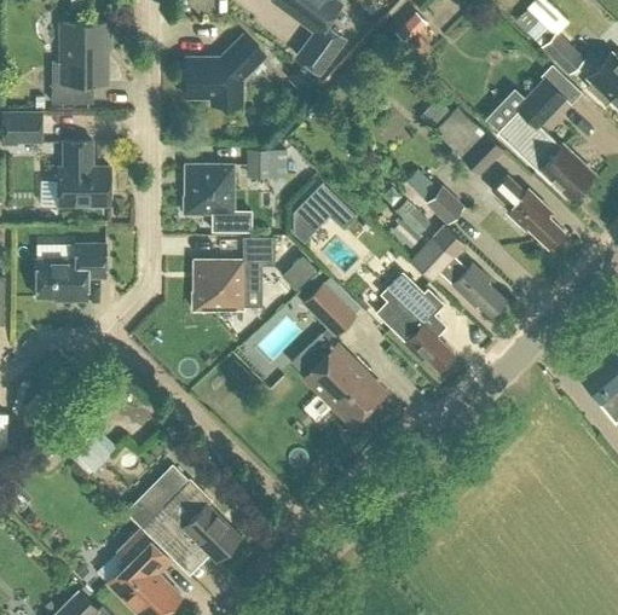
[(271,0),(271,1),(315,33),(296,57),(319,74),(345,40),(325,27),(341,5),(335,0),(271,0)]
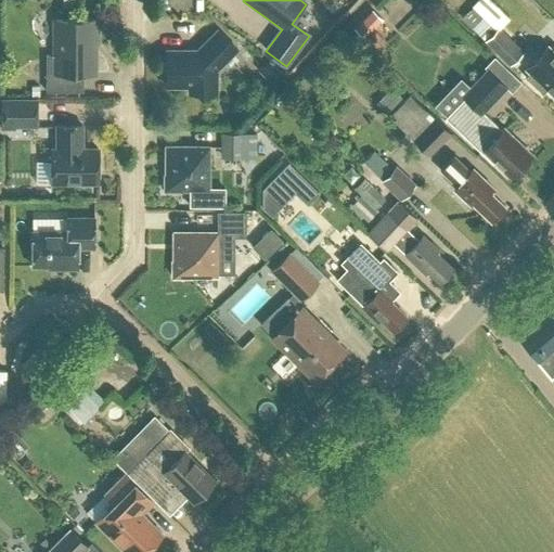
[(47,58),(47,93),(79,93),(79,76),(94,76),(94,46),(99,46),(99,23),(56,23),(56,58),(47,58)]
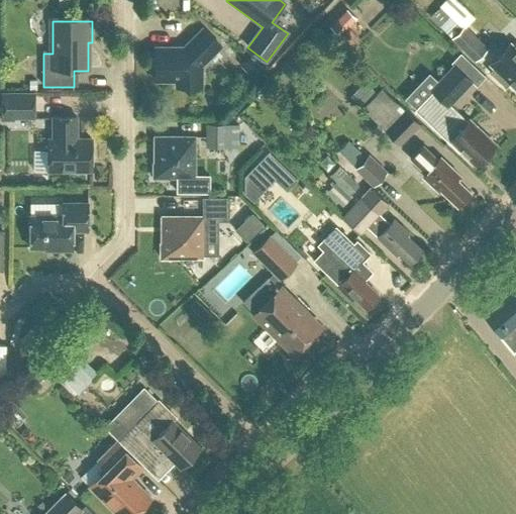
[(452,40),(476,64),(488,52),(465,27),(452,40)]
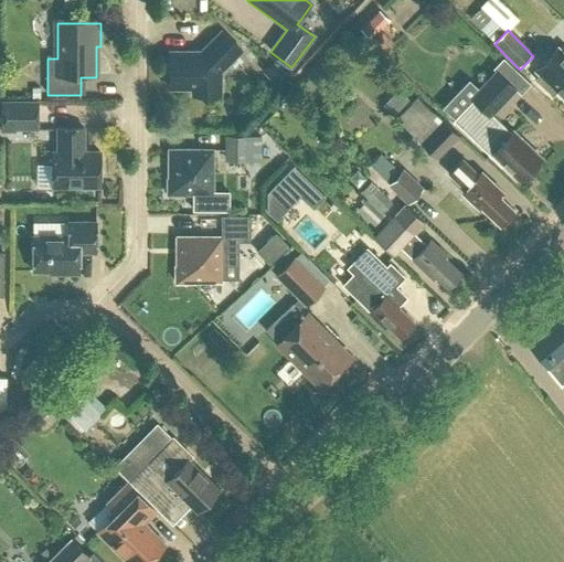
[(221,73),(242,53),(222,32),(201,53),(170,53),(170,91),(192,91),(192,96),(221,96),(221,73)]
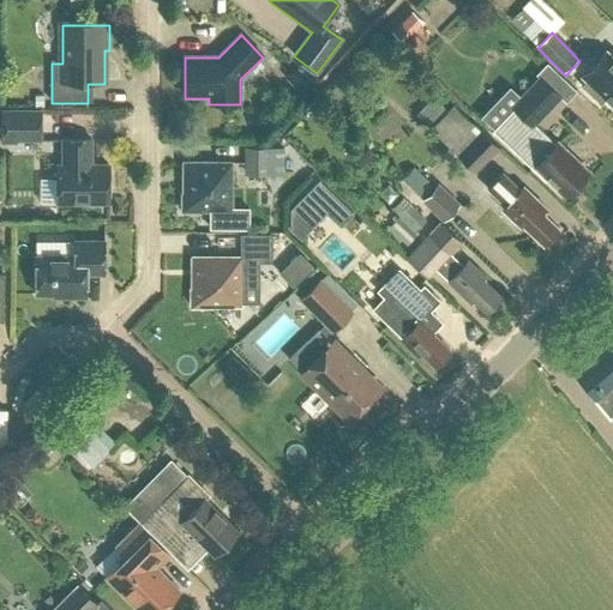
[(589,80),(582,88),(601,107),(607,101),(612,106),(612,56),(611,59),(606,55),(584,77),(589,80)]
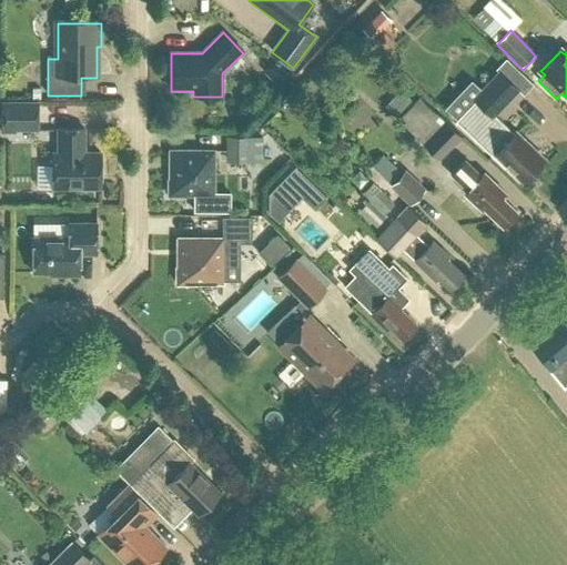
[(265,76),(279,88),(289,78),(275,64),(265,76)]
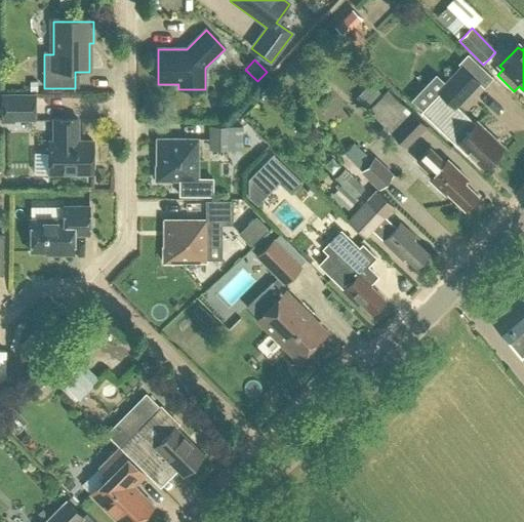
[(460,66),(437,90),(457,109),(481,84),(460,66)]
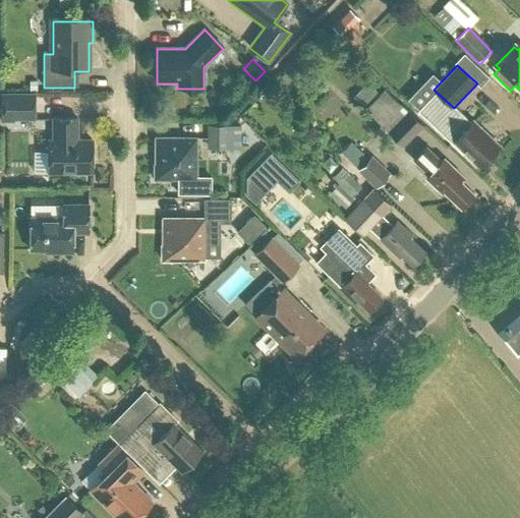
[(365,111),(388,133),(404,149),(424,127),(408,112),(386,90),(365,111)]
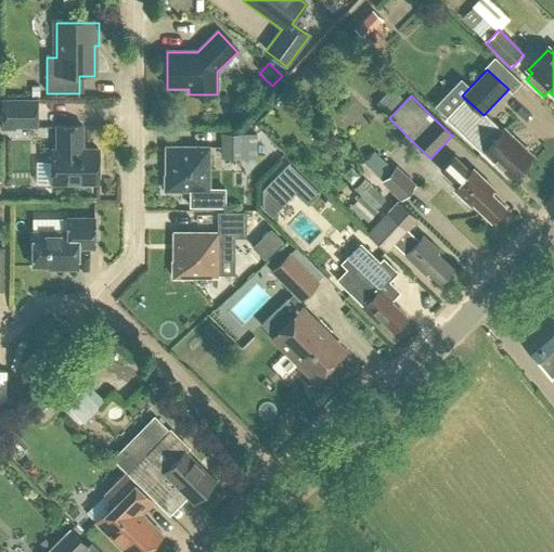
[(464,101),(446,120),(481,155),(492,165),(495,163),(512,178),(531,157),(504,131),(502,132),(484,115),(462,95),(461,98),(464,101)]
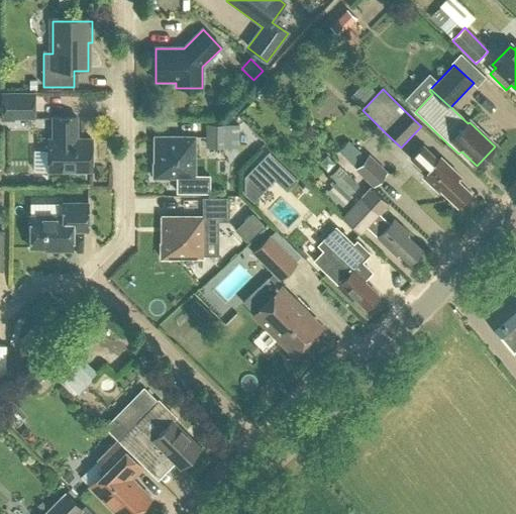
[(2,95),(2,119),(34,119),(34,95),(2,95)]
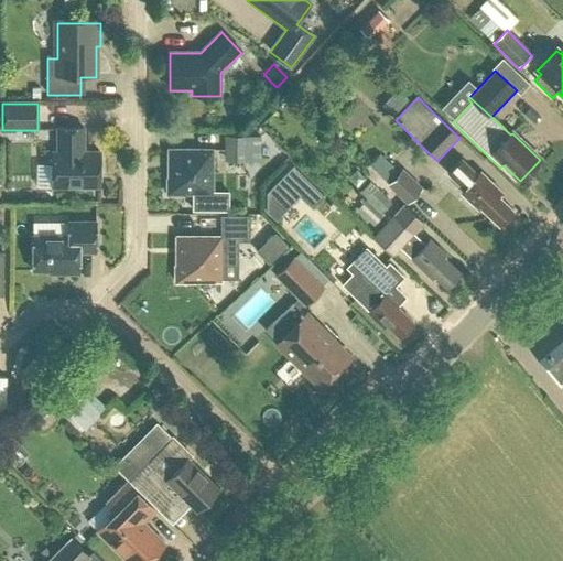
[(57,153),(53,153),(53,189),(100,189),(100,153),(84,153),(84,130),(57,130),(57,153)]
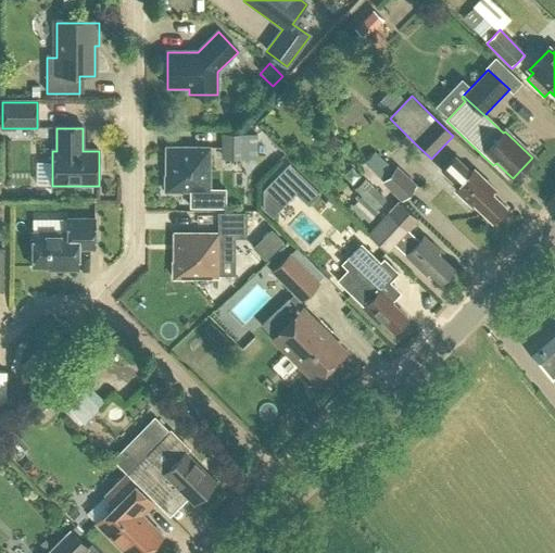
[(222,136),(222,160),(246,161),(246,136),(222,136)]
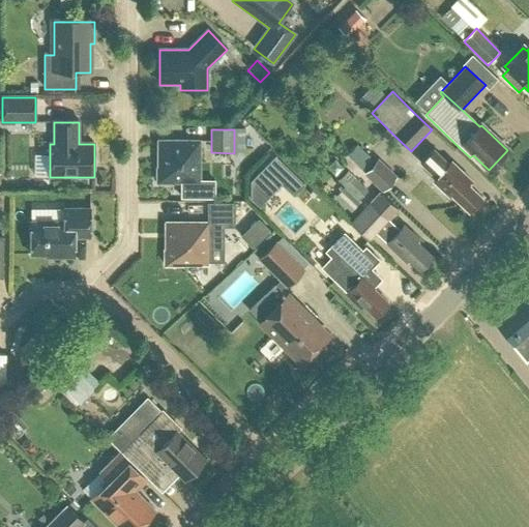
[(158,169),(158,183),(172,184),(172,183),(200,183),(200,142),(159,142),(159,169),(158,169)]
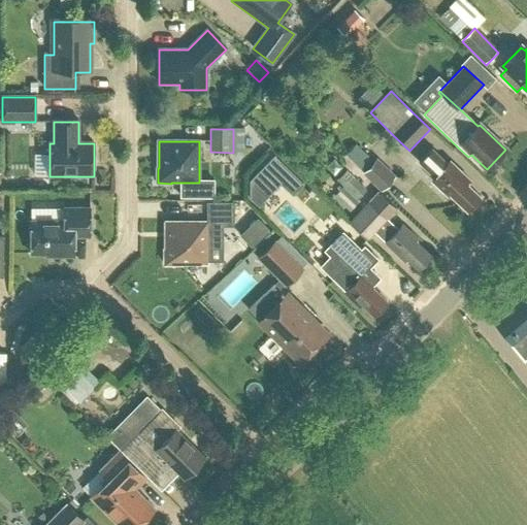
[(420,163),(435,177),(432,182),(448,196),(450,194),(467,210),(480,197),(463,181),(466,177),(450,162),(447,165),(432,151),(420,163)]
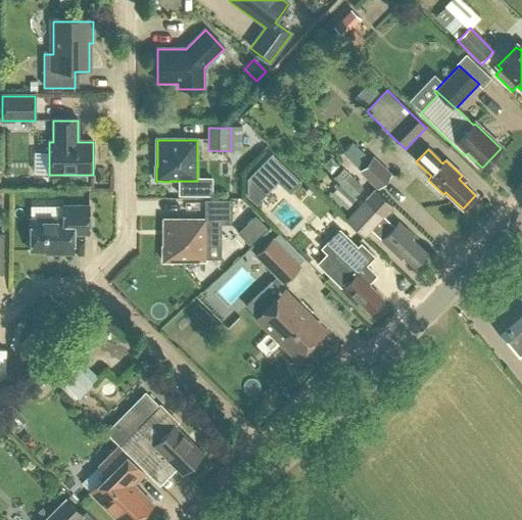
[(360,173),(378,191),(392,176),(374,157),(360,173)]
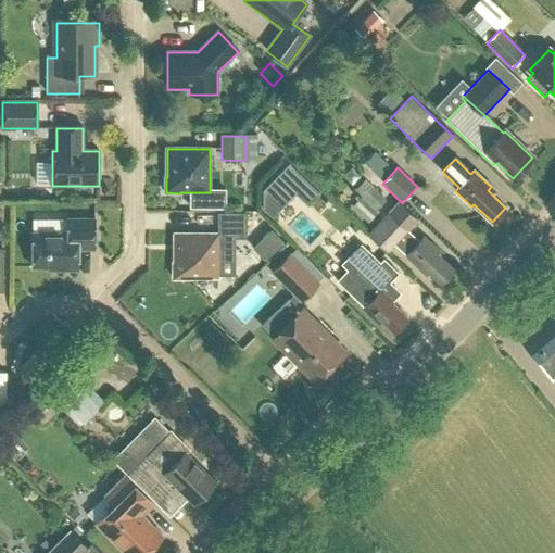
[(440,284),(453,271),(437,255),(439,253),(425,239),(420,242),(408,230),(418,221),(400,202),(368,234),(389,253),(396,246),(427,276),(429,274),(440,284)]
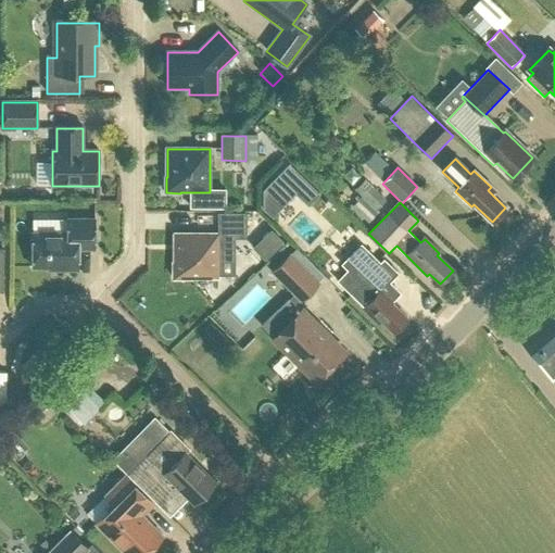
[(68,221),(68,234),(33,234),(33,268),(59,268),(59,272),(78,272),(78,251),(96,251),(95,221),(68,221)]
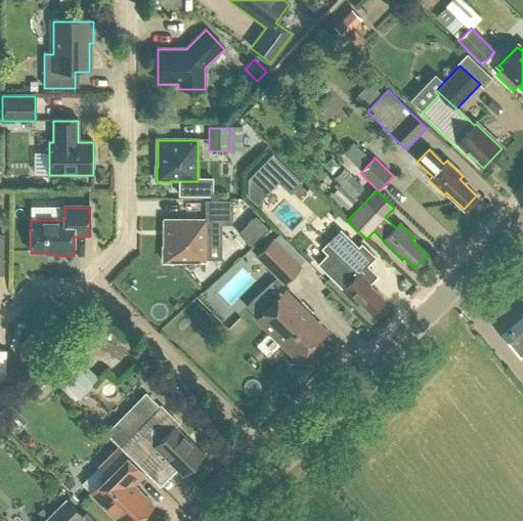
[(163,248),(163,262),(179,263),(179,261),(205,262),(206,221),(165,220),(165,248),(163,248)]
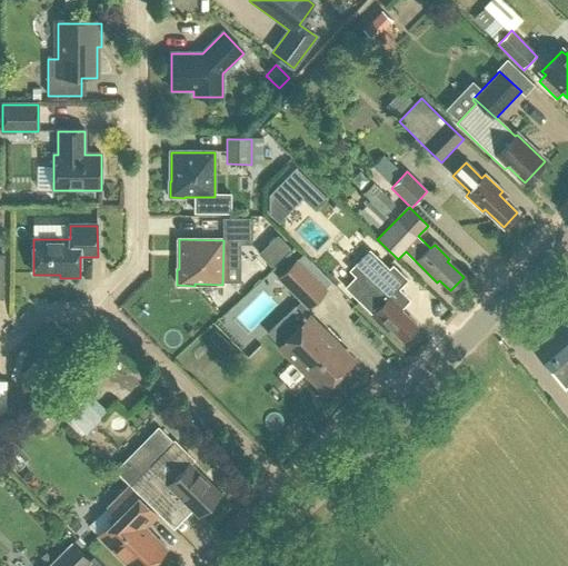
[(267,261),(284,249),(277,239),(260,250),(267,261)]
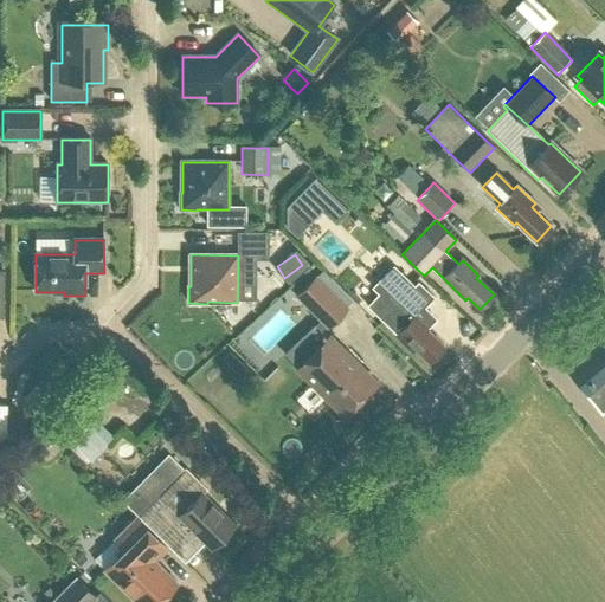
[(427,310),(437,301),(420,284),(417,287),(388,261),(368,282),(397,310),(385,322),(398,335),(394,337),(411,354),(416,350),(430,363),(446,347),(429,329),(437,321),(427,310)]
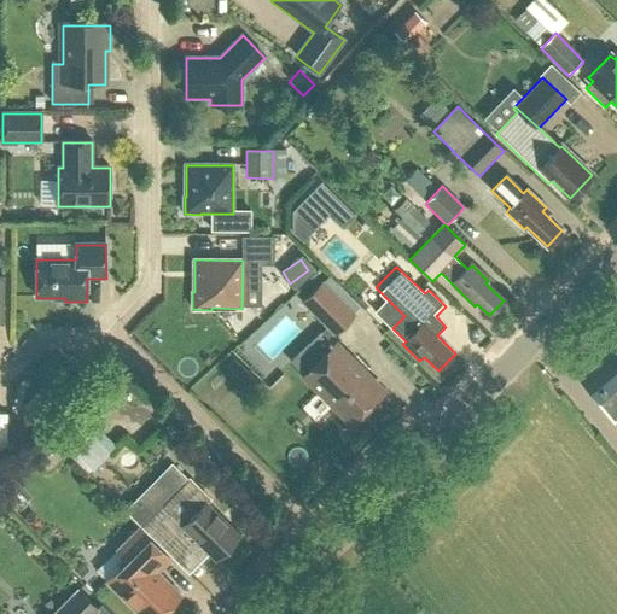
[(329,339),(353,315),(322,285),(304,303),(327,327),(310,344),(322,357),(304,376),(353,424),(355,421),(359,422),(367,414),(366,410),(383,393),(329,339)]
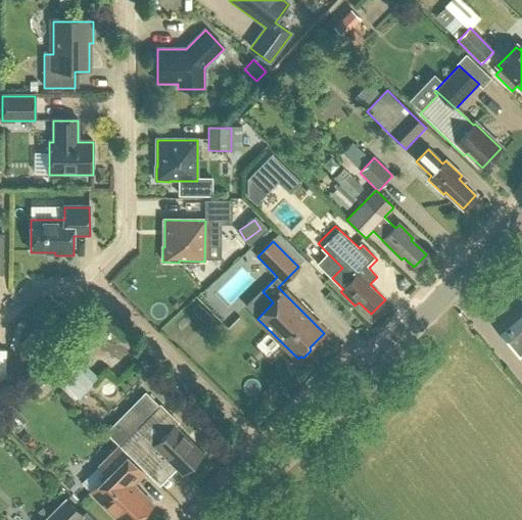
[(521,295),(490,323),(520,358),(521,357),(521,295)]
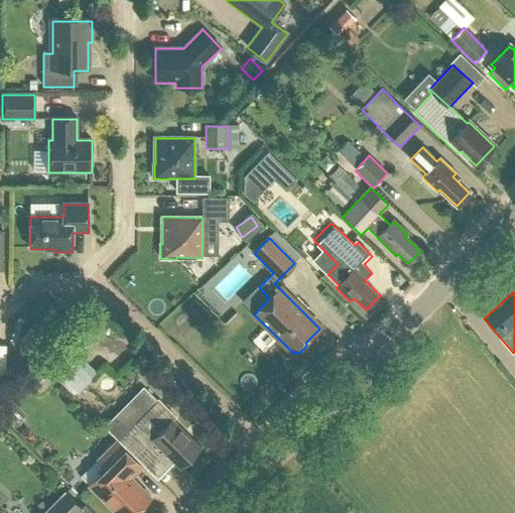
[(59,379),(77,394),(95,372),(78,358),(59,379)]
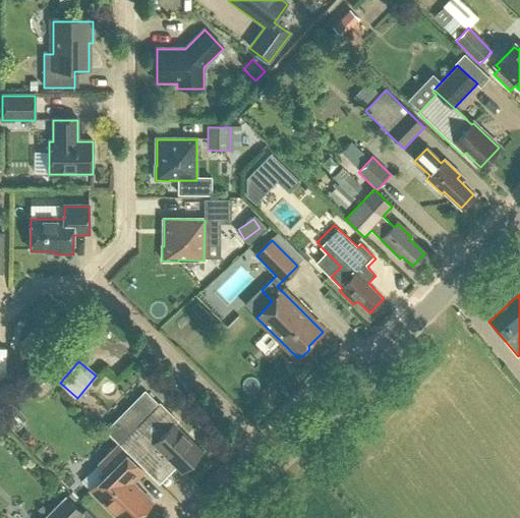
[(141,434),(133,442),(124,451),(151,477),(161,467),(156,463),(164,455),(182,473),(201,454),(173,424),(177,420),(160,404),(136,427),(141,434)]
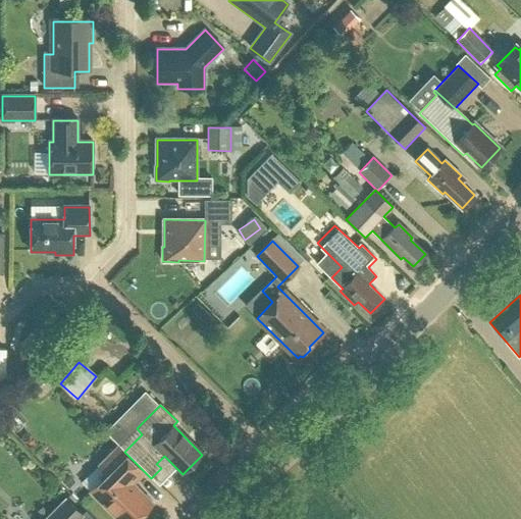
[(99,466),(108,475),(90,494),(115,518),(139,518),(153,504),(134,485),(145,474),(117,448),(99,466)]
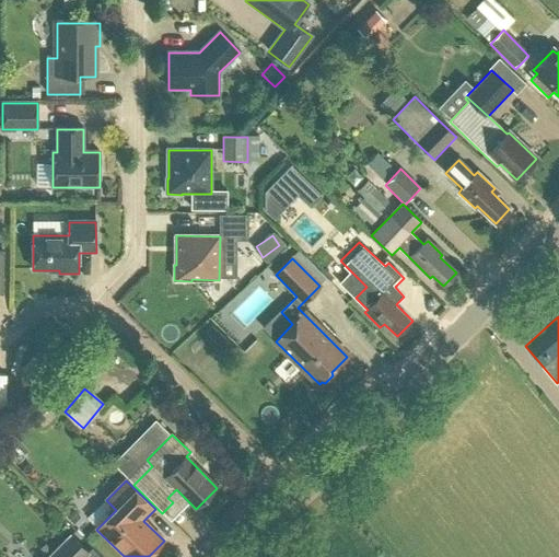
[(85,556),(88,554),(71,536),(50,556),(85,556)]
